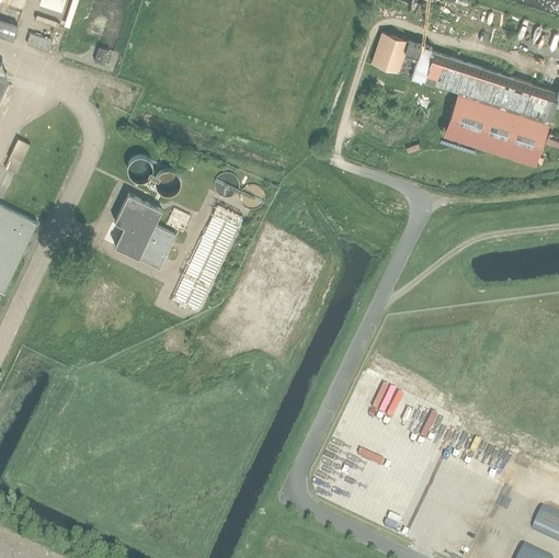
[(0,34),(16,38),(20,26),(19,25),(25,0),(0,0),(0,4),(14,8),(11,22),(0,19),(0,34)]
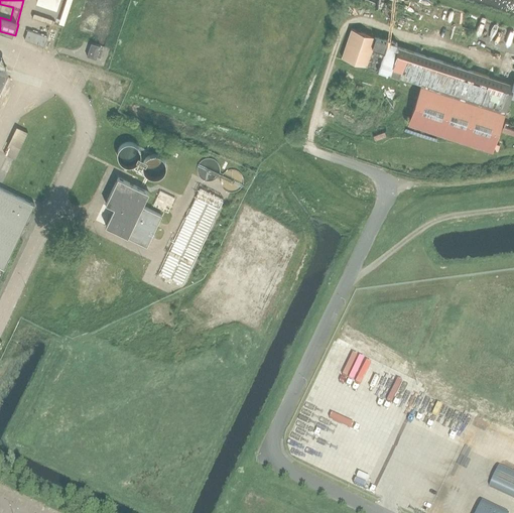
[(38,0),(36,5),(57,12),(60,0),(38,0)]
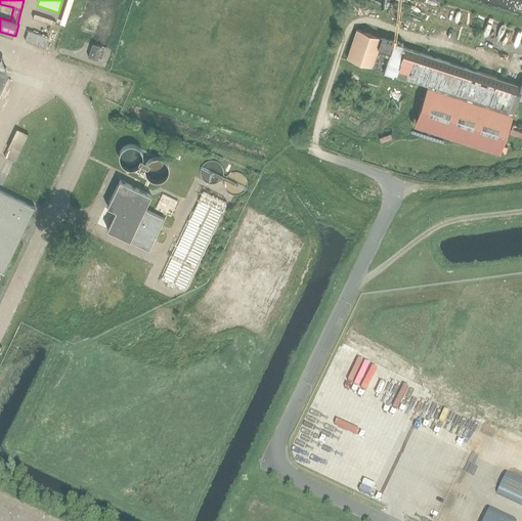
[(29,31),(26,42),(46,49),(50,38),(29,31)]
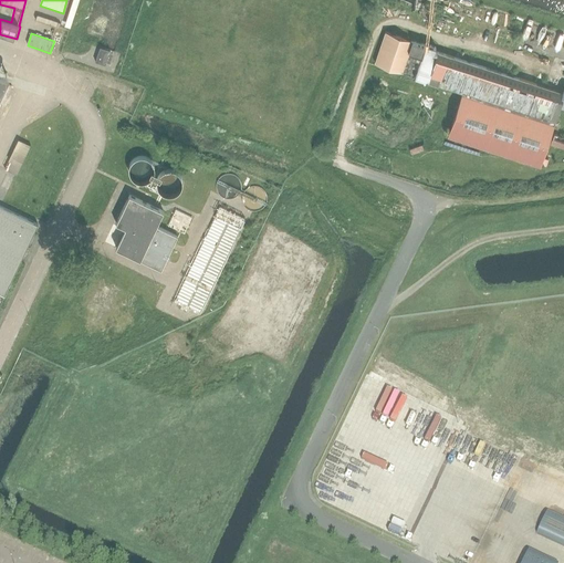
[(563,112),(563,89),(562,89),(561,95),(435,54),(437,52),(382,34),(372,68),(459,95),(445,139),(538,169),(556,110),(563,112)]
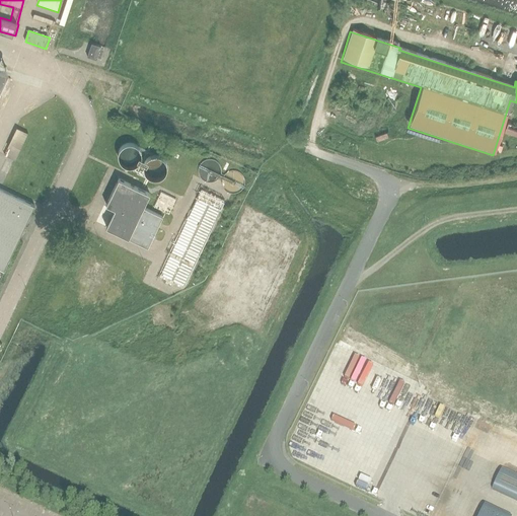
[(86,61),(94,64),(98,51),(90,48),(86,61)]
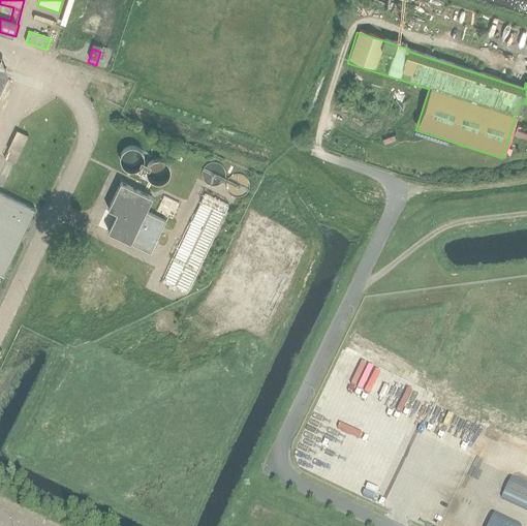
[(18,131),(5,159),(17,164),(30,136),(18,131)]
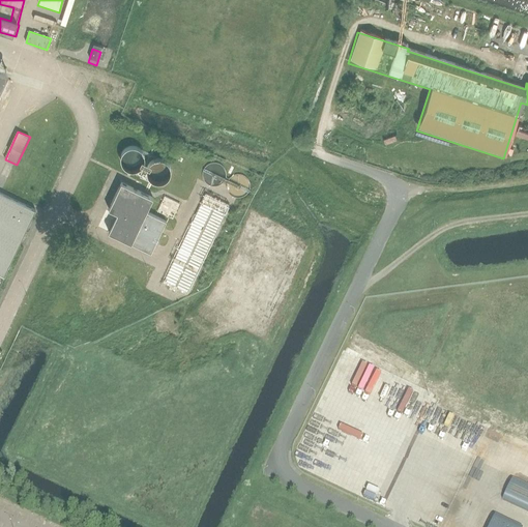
[(527,142),(527,134),(521,132),(518,140),(527,142)]
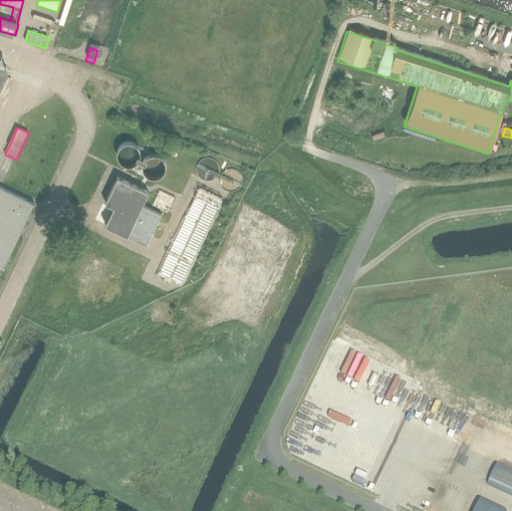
[(142,165),(143,151),(137,150),(137,145),(122,144),(120,163),(142,165)]
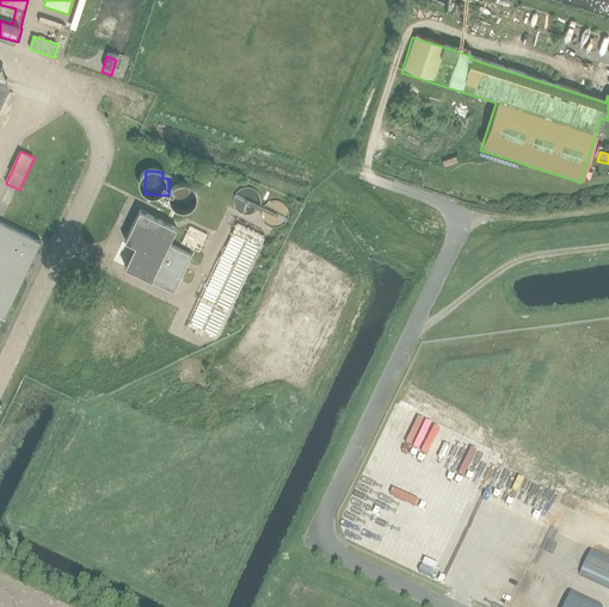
[(173,210),(195,210),(194,187),(172,189),(173,210)]
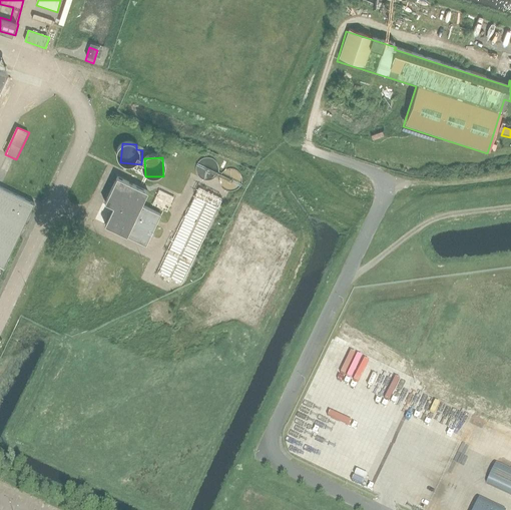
[(107,203),(116,207),(107,227),(150,244),(162,213),(145,206),(152,190),(118,177),(107,203)]
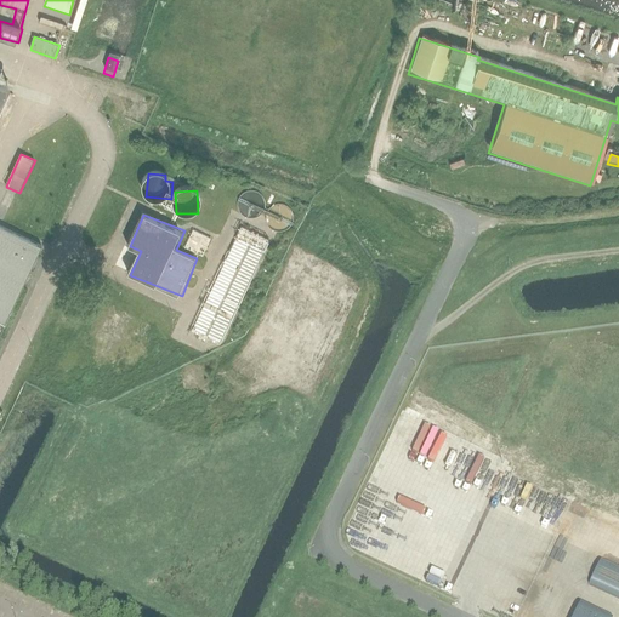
[(221,347),(267,239),(238,227),(192,335),(221,347)]
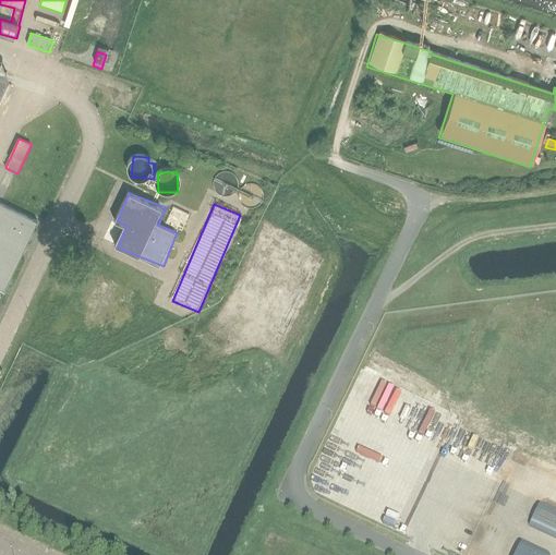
[(536,554),(518,545),(514,554),(536,554)]
